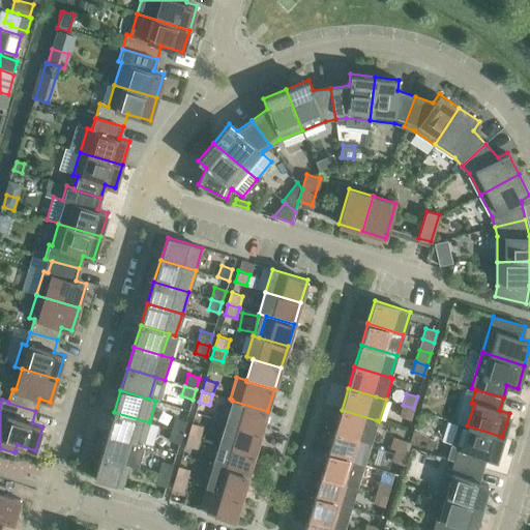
[(226,422),(261,433),(267,411),(232,401),(226,422)]
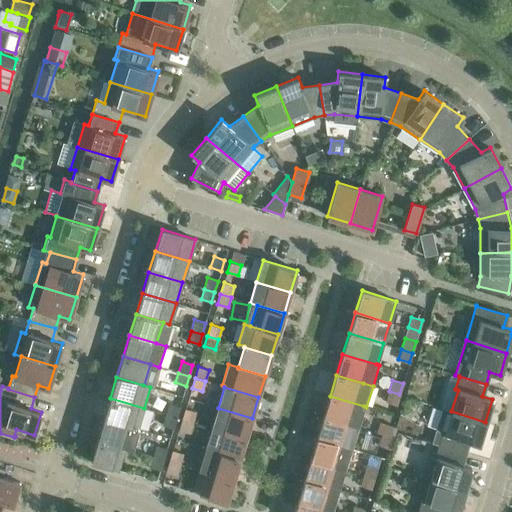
[(399,394),(389,391),(385,401),(396,405),(399,394)]
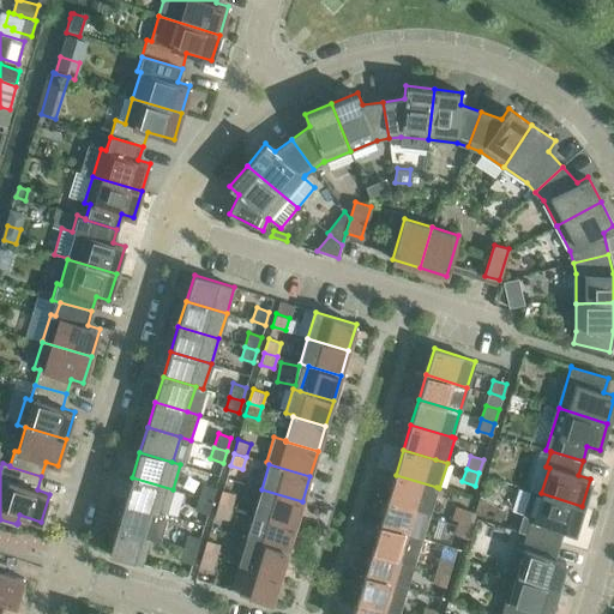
[(387,500),(428,512),(437,487),(396,475),(387,500)]
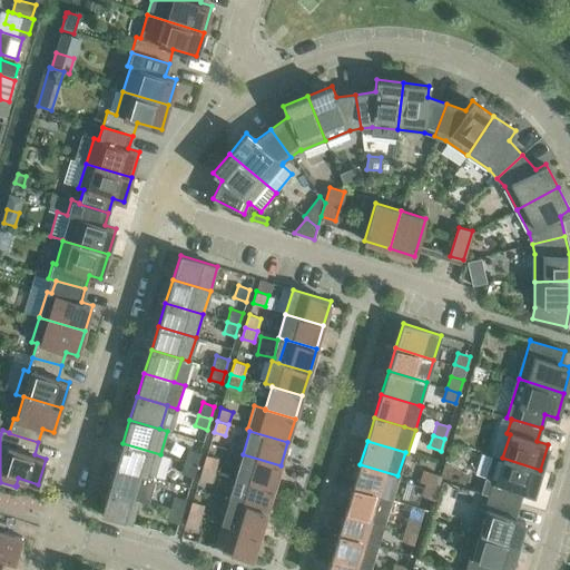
[(116,467),(146,475),(153,478),(160,454),(123,443),(116,467)]
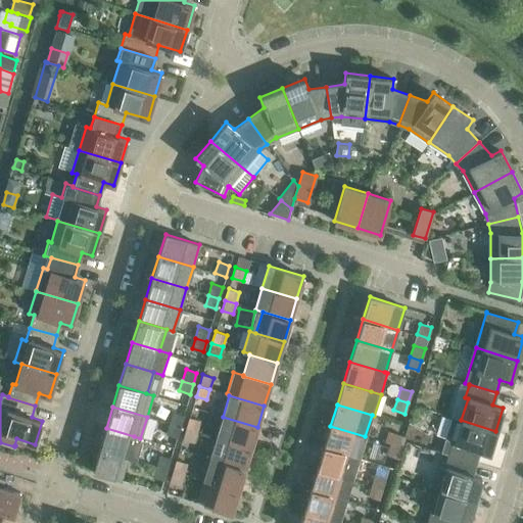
[(169,424),(180,427),(184,415),(173,412),(169,424)]
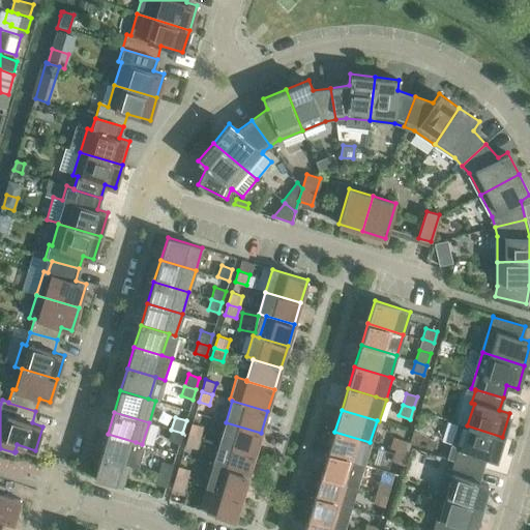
[(188,435),(200,438),(203,427),(192,422),(188,435)]
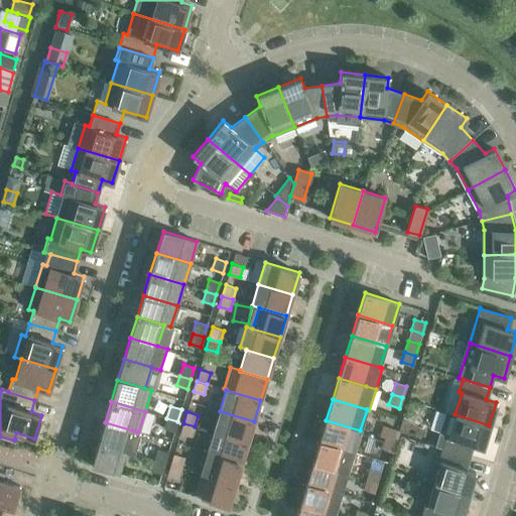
[(254,421),(220,411),(214,432),(248,442),(254,421)]
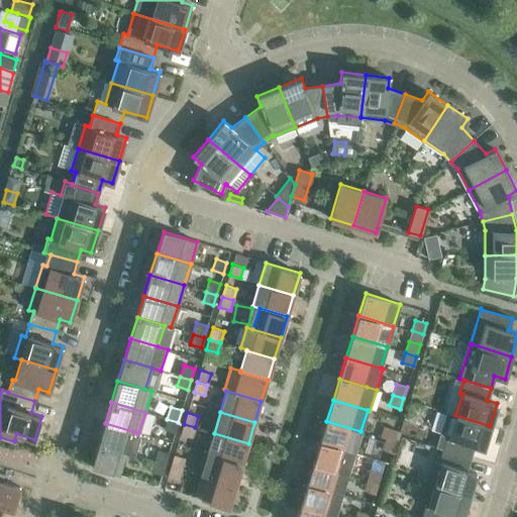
[(490,426),(455,415),(449,436),(446,436),(442,449),(470,457),(473,445),(484,448),(490,426)]
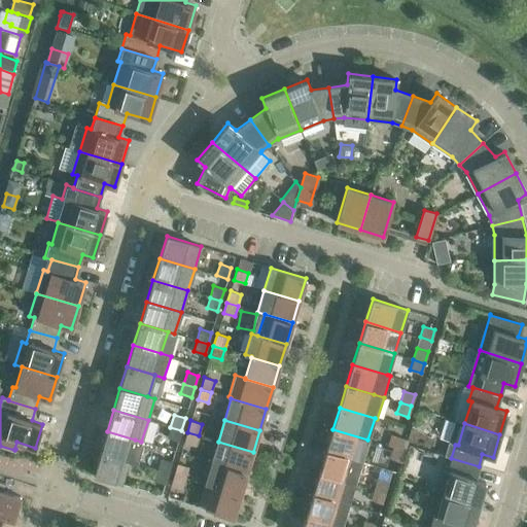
[(181,430),(170,427),(167,436),(178,441),(181,430)]
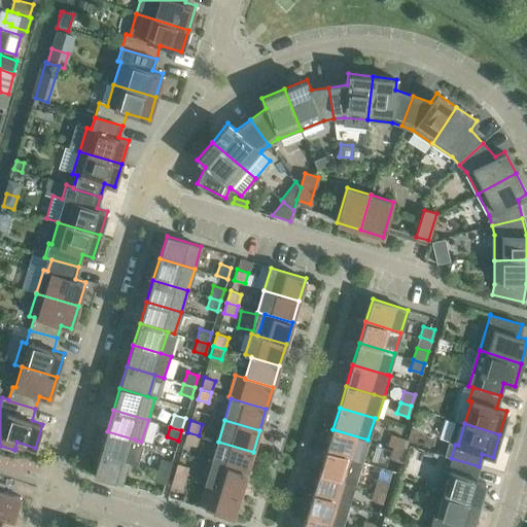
[(367,440),(332,429),(326,451),(361,461),(367,440)]
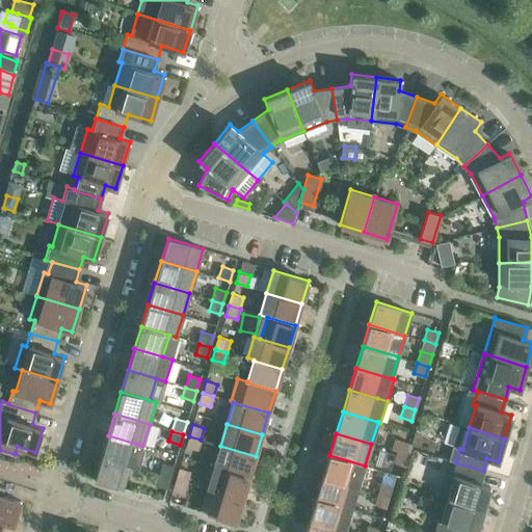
[(129,466),(136,444),(108,435),(101,457),(129,466)]
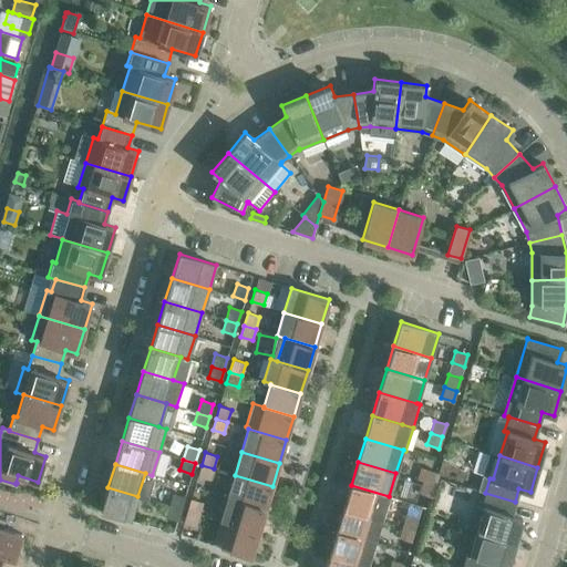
[(214,468),(202,465),(198,476),(210,480),(214,468)]
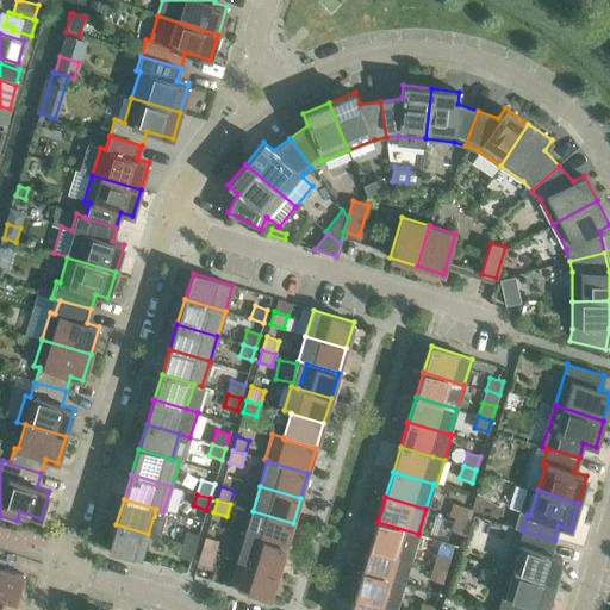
[(455,518),(467,522),(472,509),(459,505),(455,518)]
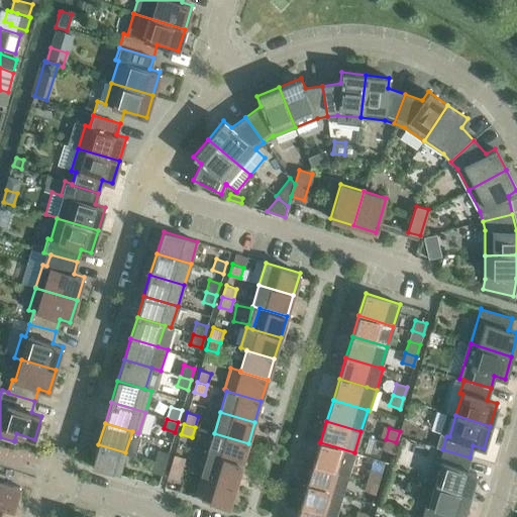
[(207,454),(241,464),(248,443),(214,433),(207,454)]
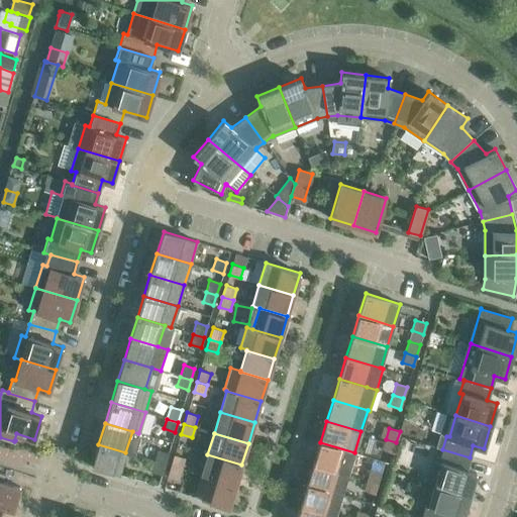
[(396,442),(386,439),(383,450),(393,453),(396,442)]
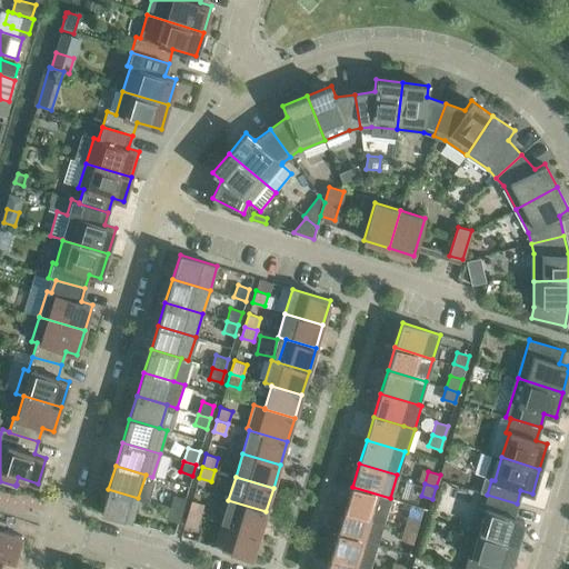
[(390,498),(352,487),(345,510),(382,521),(390,498)]
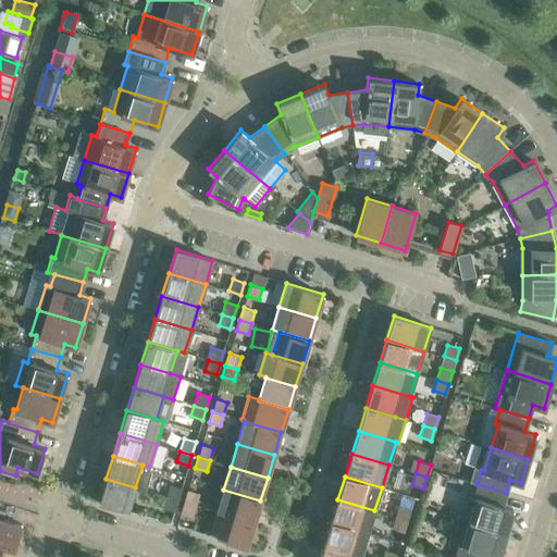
[(99,502),(128,510),(135,487),(106,479),(99,502)]
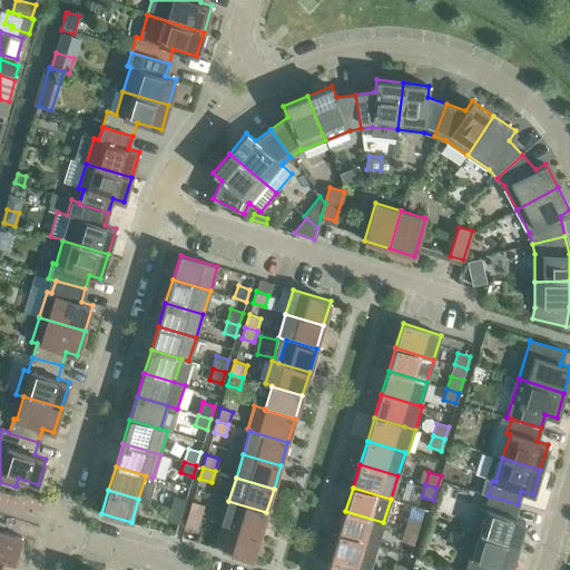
[(170,508),(182,512),(186,499),(174,495),(170,508)]
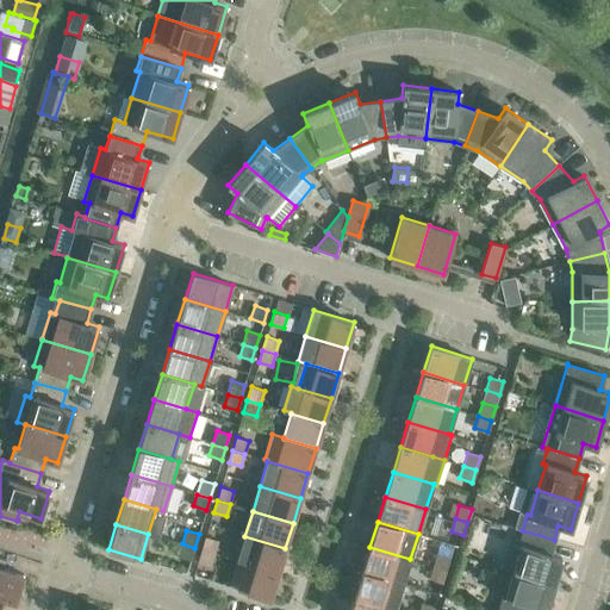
[(554,540),(522,530),(518,545),(512,542),(504,570),(512,573),(512,572),(553,585),(561,558),(549,554),(554,540)]
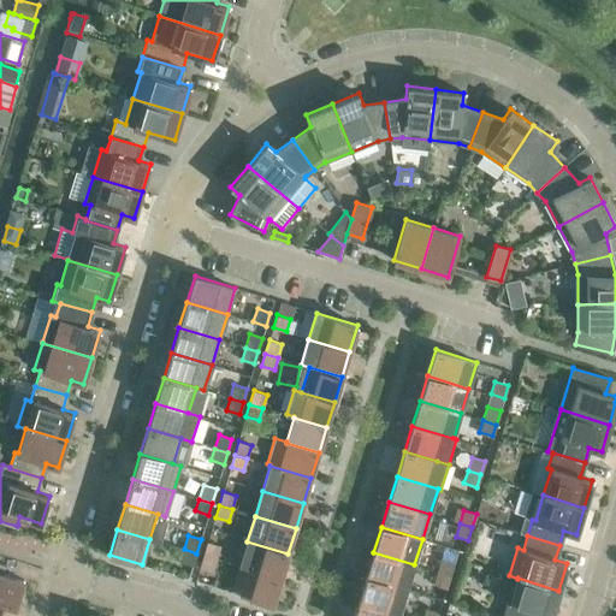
[(203,556),(217,560),(220,545),(208,542),(203,556)]
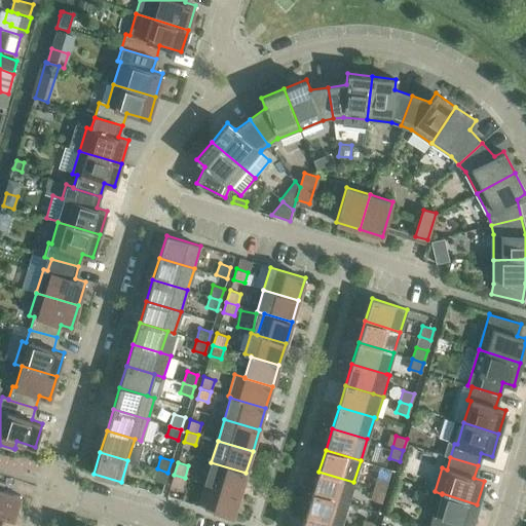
[(204,484),(239,494),(246,473),(211,462),(204,484)]
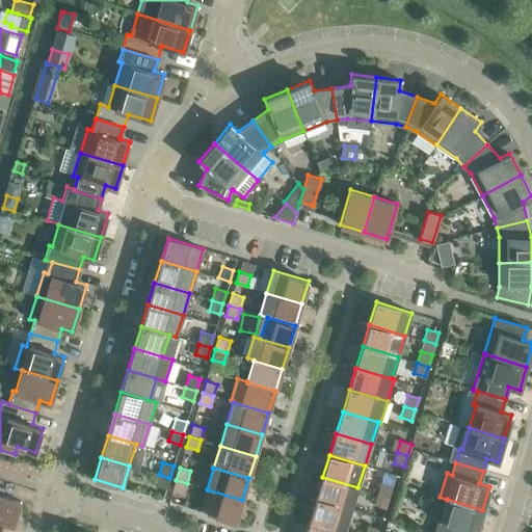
[(169,478),(159,474),(156,484),(166,488),(169,478)]
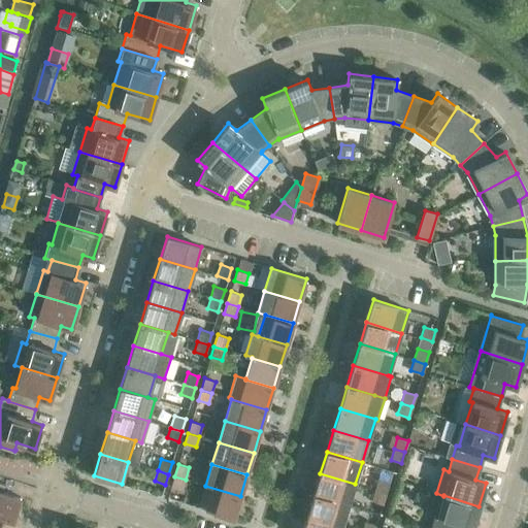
[(355,484),(320,473),(314,495),(349,505),(355,484)]
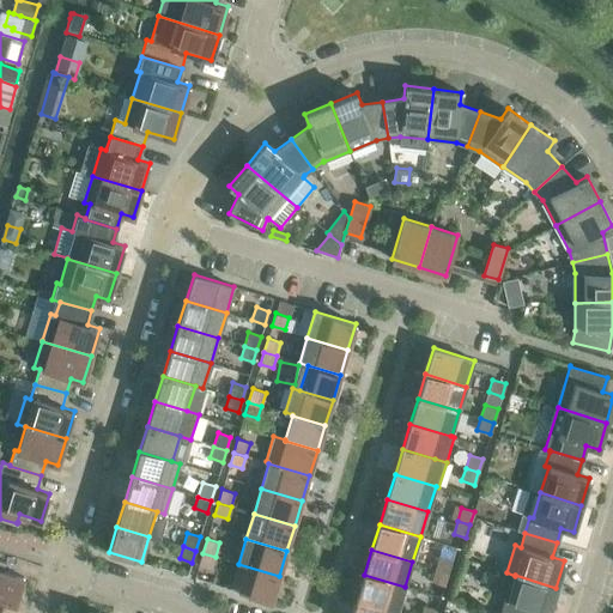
[(216,557),(202,553),(199,564),(212,569),(216,557)]
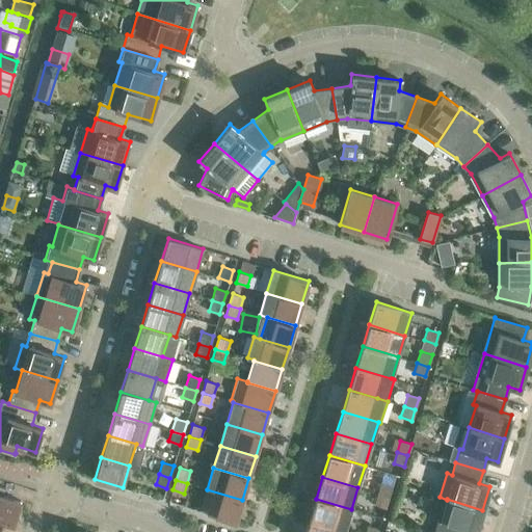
[(377,494),(389,497),(392,485),(380,482),(377,494)]
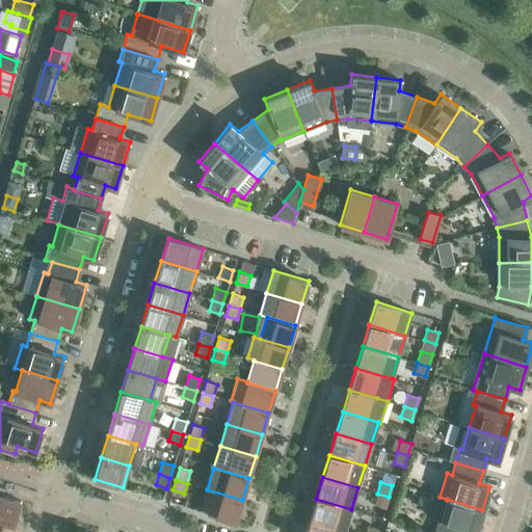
[(0,529),(2,522),(14,525),(21,500),(2,495),(4,487),(5,488),(5,486),(0,484),(0,529)]
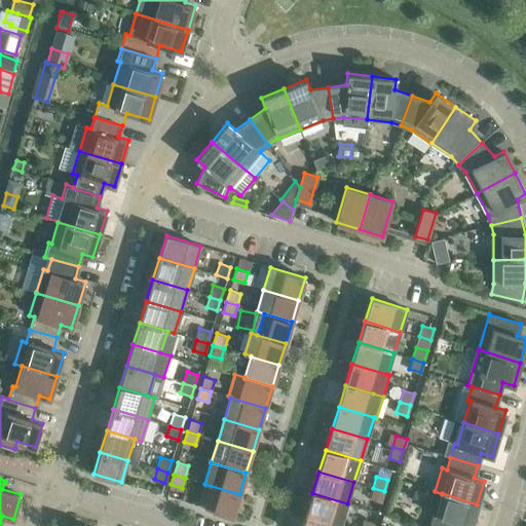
[(197,505),(198,505),(232,516),(239,494),(204,484),(197,505)]
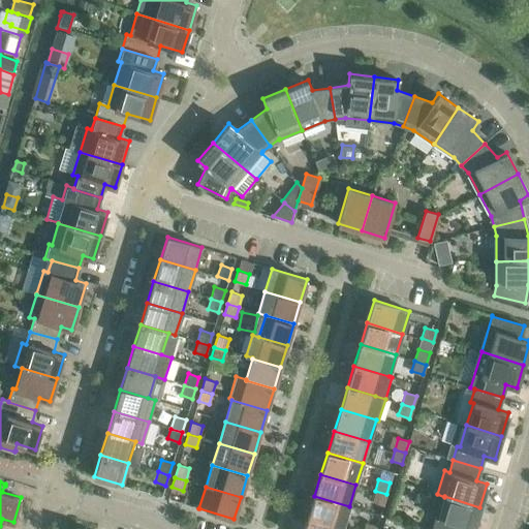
[(386,494),(375,491),(372,501),(383,504),(386,494)]
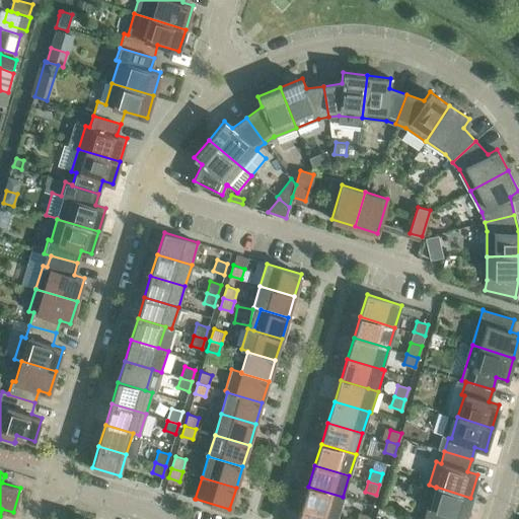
[(301,508),(336,518),(343,497),(308,487),(301,508)]
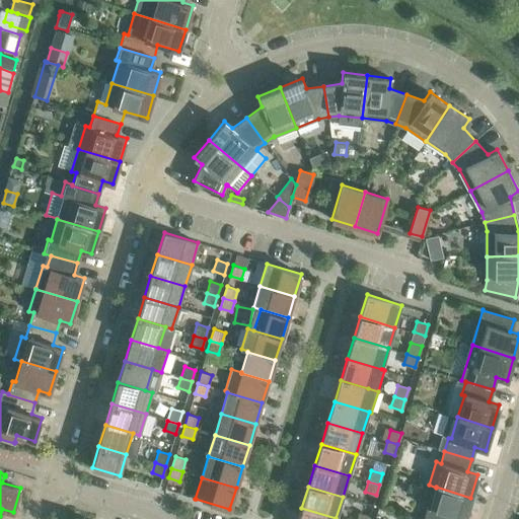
[(427,507),(423,518),(452,518),(453,517),(460,518),(463,518),(470,498),(436,487),(436,488),(430,508),(427,507)]
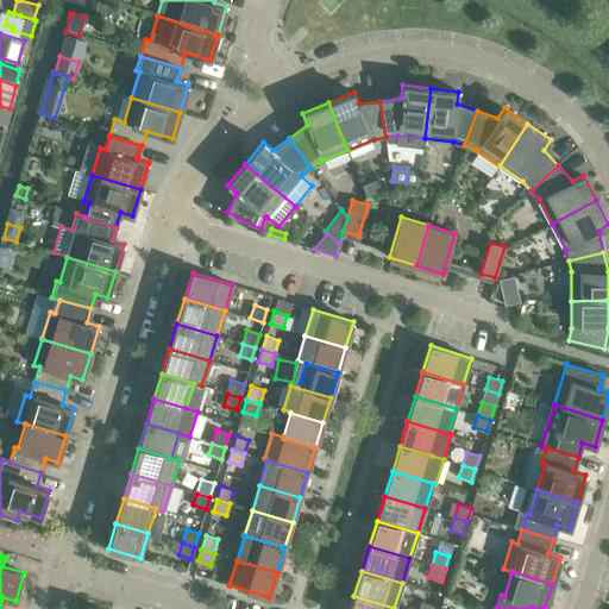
[(349,608),(393,608),(394,608),(353,596),(349,608)]
